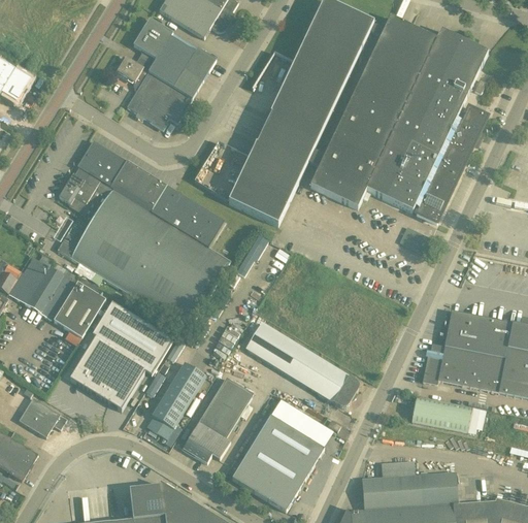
[(165,0),(160,8),(204,35),(211,25),(216,28),(218,29),(221,29),(223,27),(225,26),(228,20),(228,18),(228,17),(227,15),(228,13),(229,14),(238,0),(165,0)]
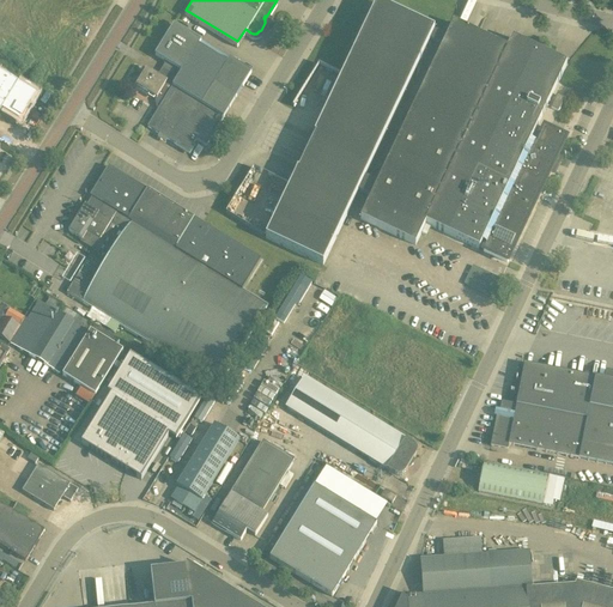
[(566,59),(511,32),(507,43),(453,17),(447,31),(434,25),(434,24),(381,0),(375,0),(265,232),(322,260),(358,186),(370,192),(360,213),(416,240),(425,218),(479,243),(480,242),(485,243),(484,246),(508,258),(551,165),(553,168),(559,155),(557,153),(566,133),(544,122),(538,137),(532,133),(566,59)]
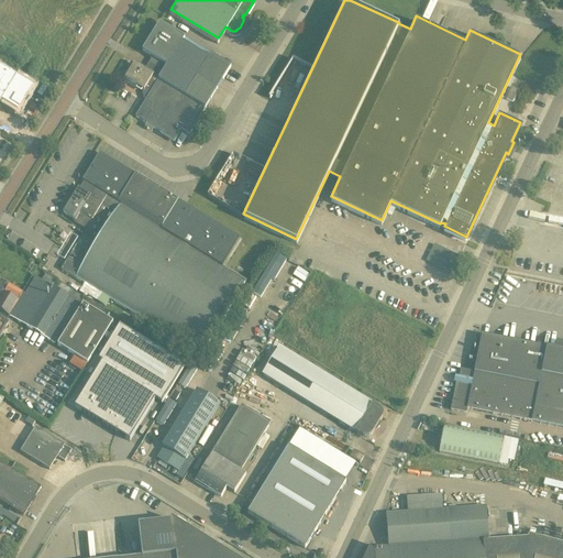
[(209,53),(183,37),(185,33),(159,18),(142,46),(166,61),(158,74),(134,59),(125,74),(144,86),(142,88),(143,93),(146,95),(135,111),(173,134),(179,123),(189,129),(231,62),(211,50),(209,53)]
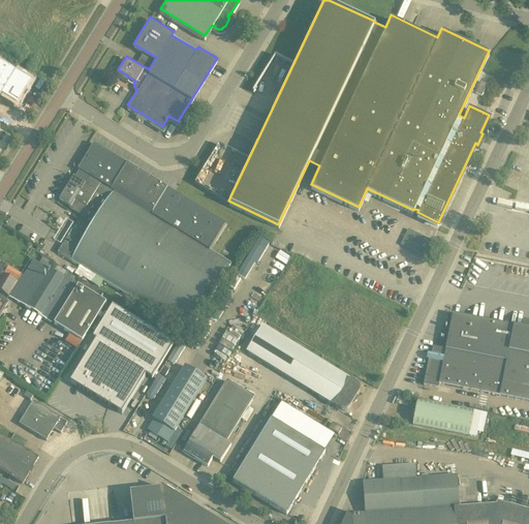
[(17,100),(30,79),(0,59),(0,94),(2,91),(17,100)]
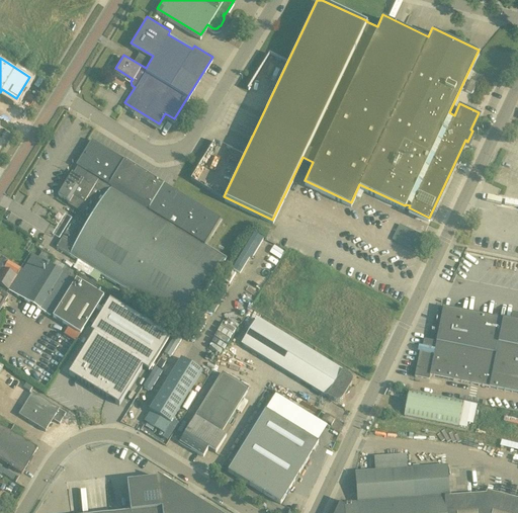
[(471,89),(477,78),(470,75),(465,86),(471,89)]
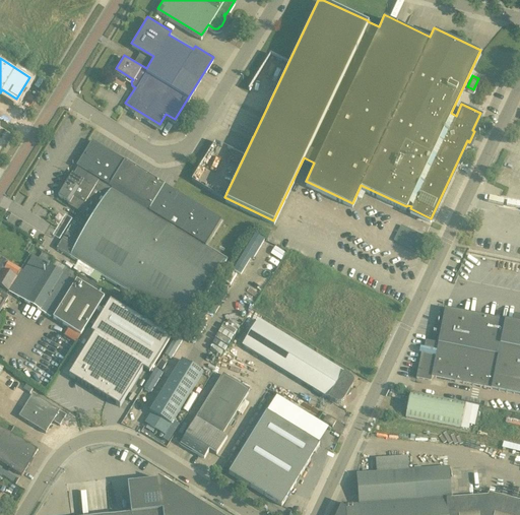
[(124,156),(91,136),(76,162),(77,163),(73,170),(72,169),(58,191),(75,202),(76,199),(81,202),(57,244),(86,262),(82,268),(108,284),(112,278),(185,323),(228,255),(205,242),(221,216),(165,181),(125,156),(124,156)]
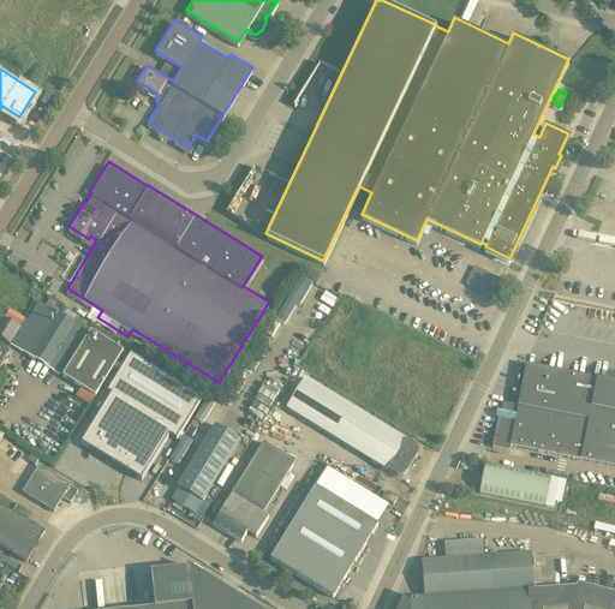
[(302,272),(275,314),(285,320),(294,302),(297,298),(299,299),(312,279),(302,272)]
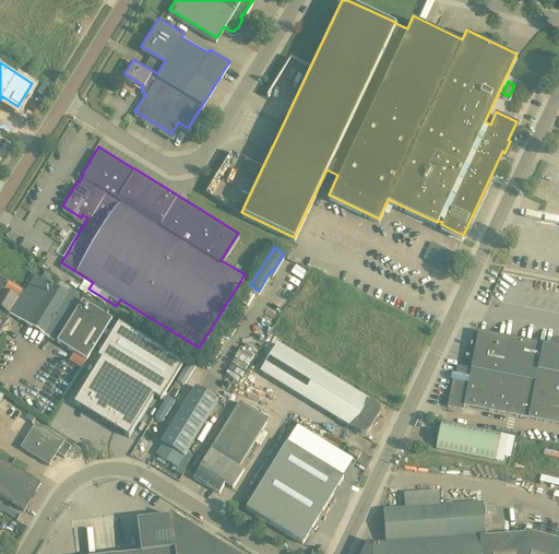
[(301,275),(307,268),(296,260),(290,268),(301,275)]
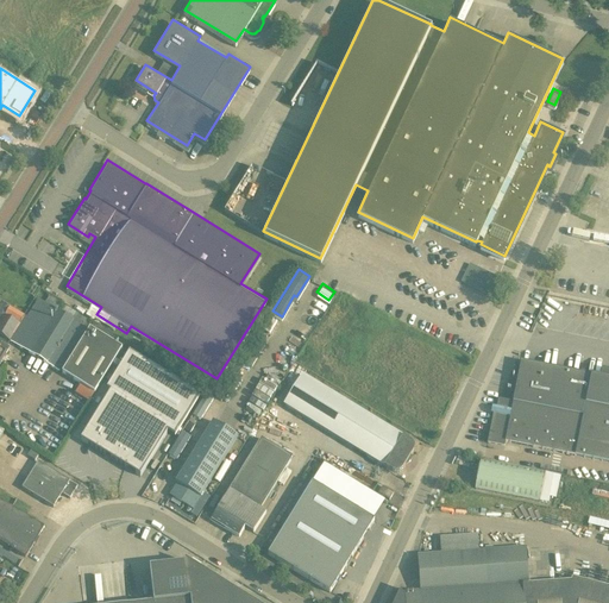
[(89,315),(49,290),(44,299),(38,294),(27,312),(25,311),(10,302),(5,311),(0,307),(0,330),(10,337),(58,365),(89,315)]
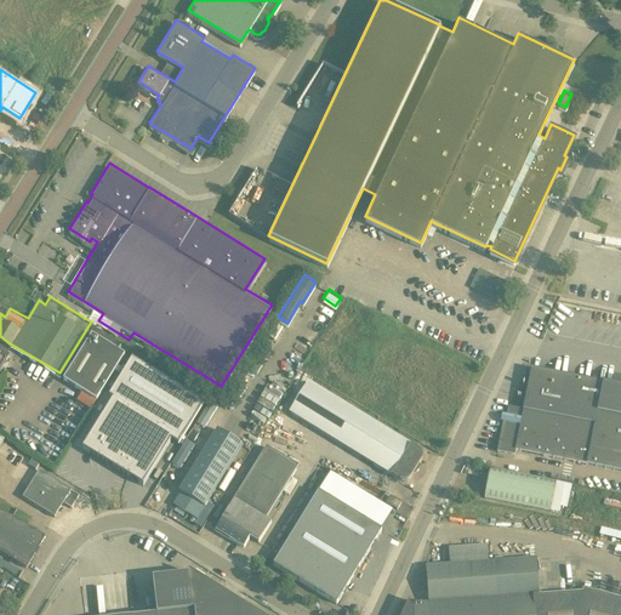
[(97,394),(124,349),(127,342),(95,323),(91,329),(63,375),(97,394)]
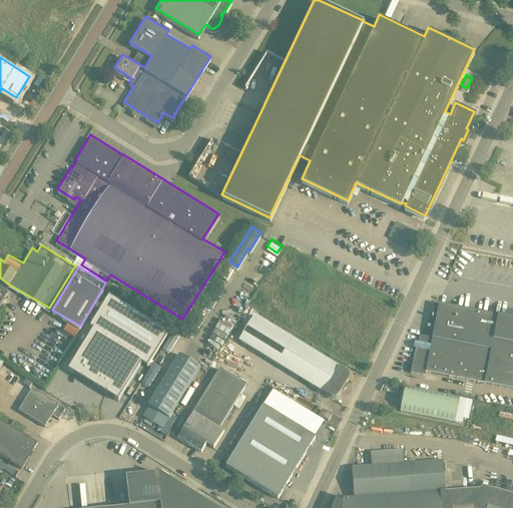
[(241,275),(199,343),(213,351),(255,283),(241,275)]
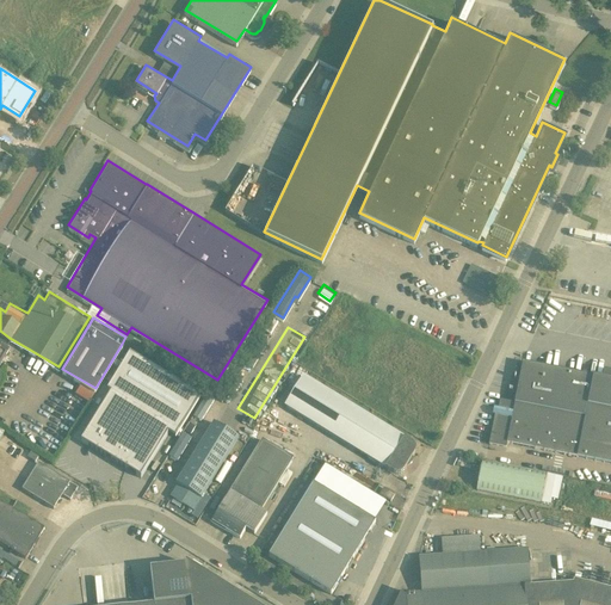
[(81,437),(79,439),(125,467),(131,457),(141,462),(134,473),(139,475),(141,473),(168,427),(176,432),(201,391),(130,349),(106,386),(111,388),(81,437)]
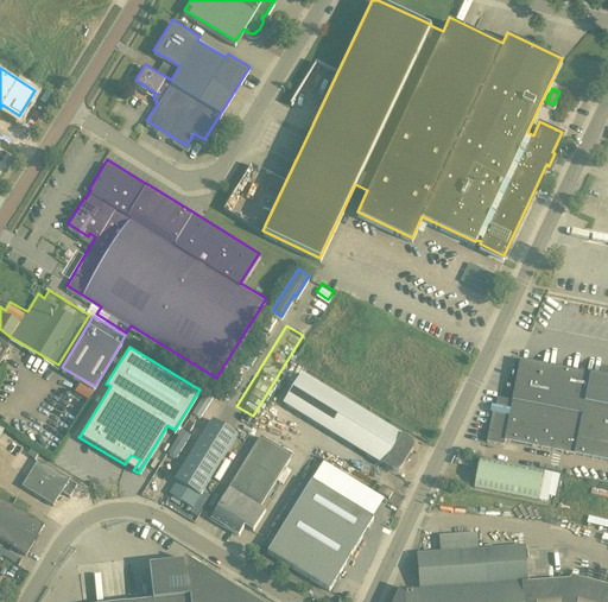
[(607,456),(607,373),(520,355),(512,395),(498,392),(495,400),(492,400),(489,407),(492,407),(486,436),(504,439),(505,436),(607,456)]
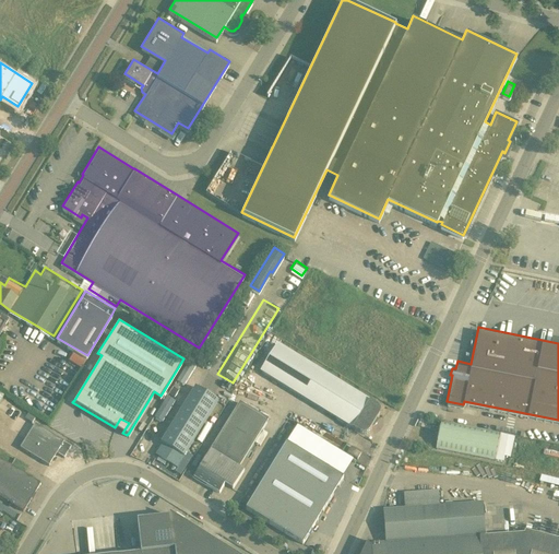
[(261,367),(359,428),(360,428),(361,429),(363,429),(364,429),(365,429),(366,428),(367,428),(368,427),(369,427),(369,426),(379,410),(380,409),(380,408),(380,407),(380,405),(380,404),(379,403),(379,402),(378,401),(377,400),(277,340),(261,367)]
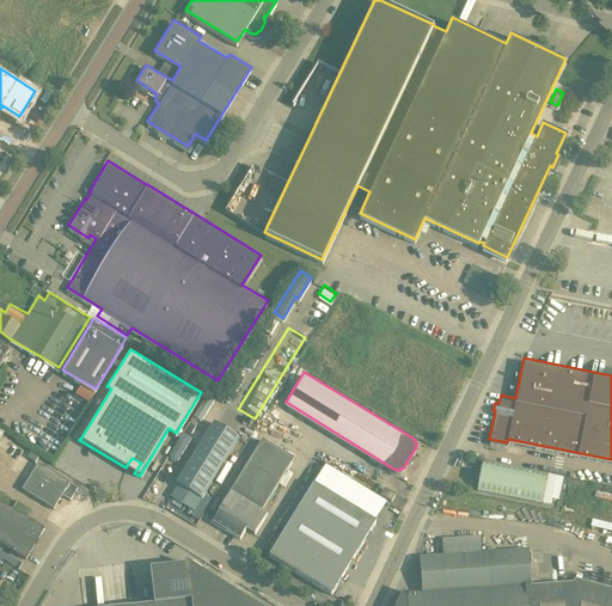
[(237,432),(214,418),(177,479),(200,493),(237,432)]
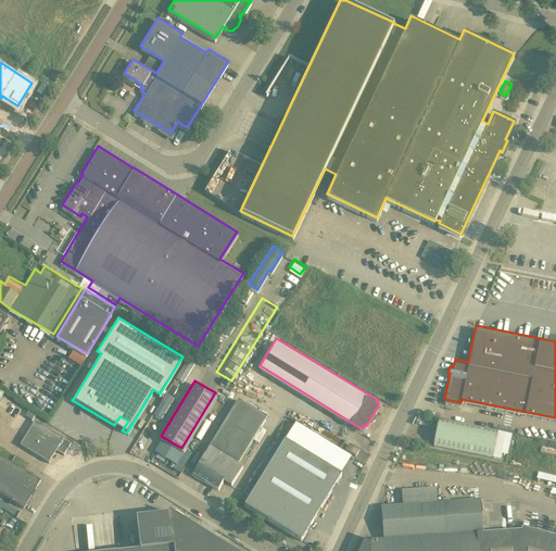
[(231,481),(243,463),(238,460),(266,413),(238,396),(192,472),(217,487),(224,477),(231,481)]
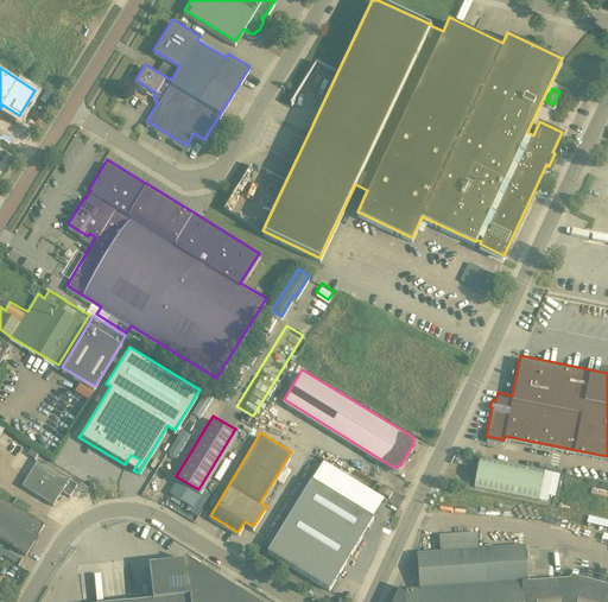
[(19,445),(11,460),(26,470),(27,470),(37,456),(19,445)]
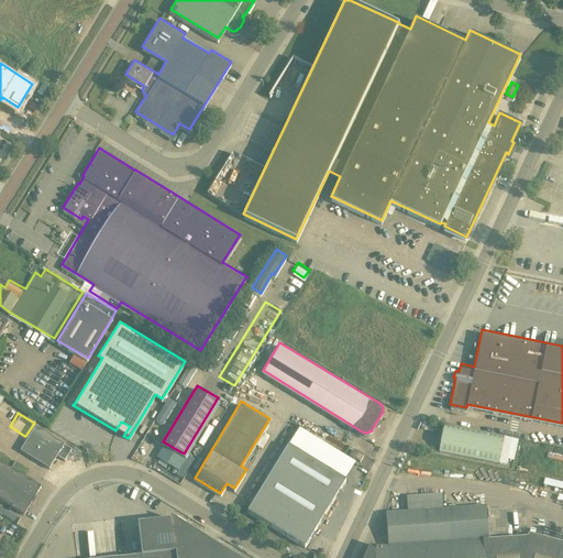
[(444,420),(439,447),(498,459),(498,458),(507,460),(508,455),(507,455),(511,433),(504,431),(500,431),(444,420)]
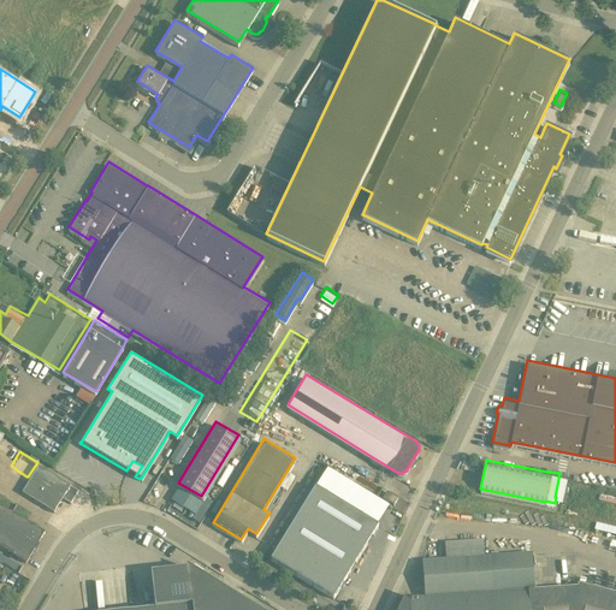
[(71,499),(78,486),(39,462),(37,463),(29,478),(22,489),(54,508),(60,497),(63,498),(64,495),(71,499)]
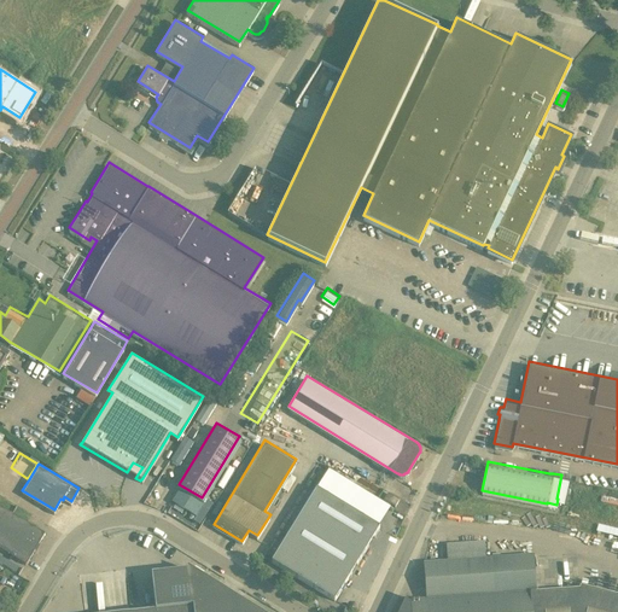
[(334,596),(379,523),(316,484),(272,558),(334,596)]
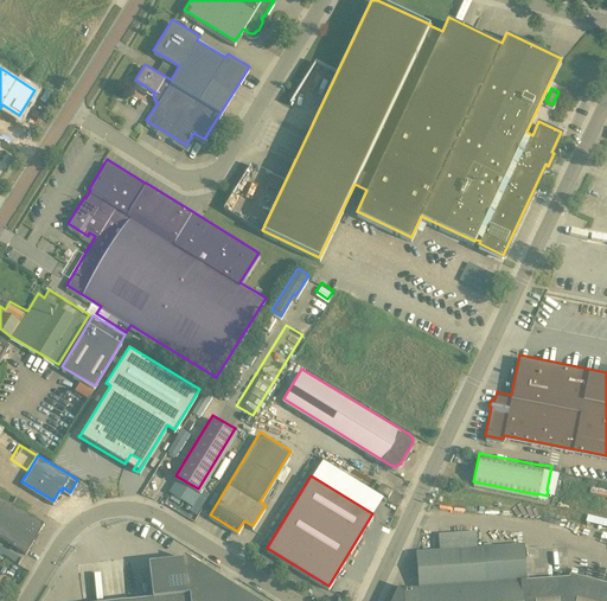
[(388,493),(393,486),(381,479),(377,487),(388,493)]
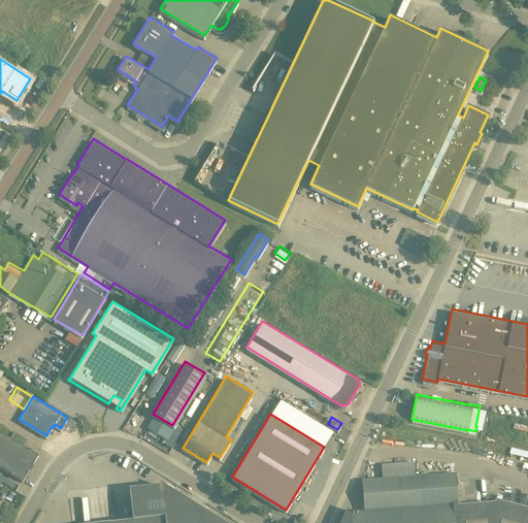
[(0,464),(22,479),(38,452),(0,428),(0,464)]
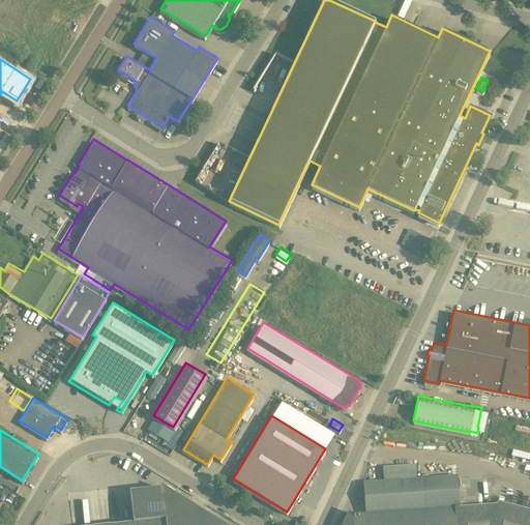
[(529,524),(529,506),(498,499),(497,501),(459,504),(457,473),(416,475),(415,461),(382,463),(383,478),(363,479),(365,511),(351,512),(351,513),(349,511),(347,515),(341,524),(529,524)]
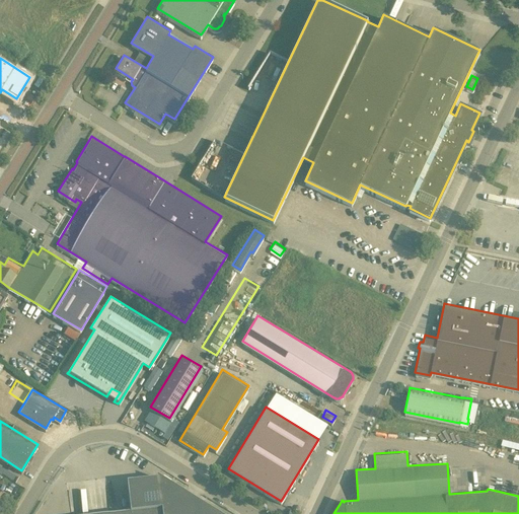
[(222,513),(157,472),(156,473),(157,475),(127,480),(131,509),(90,513),(222,513)]
